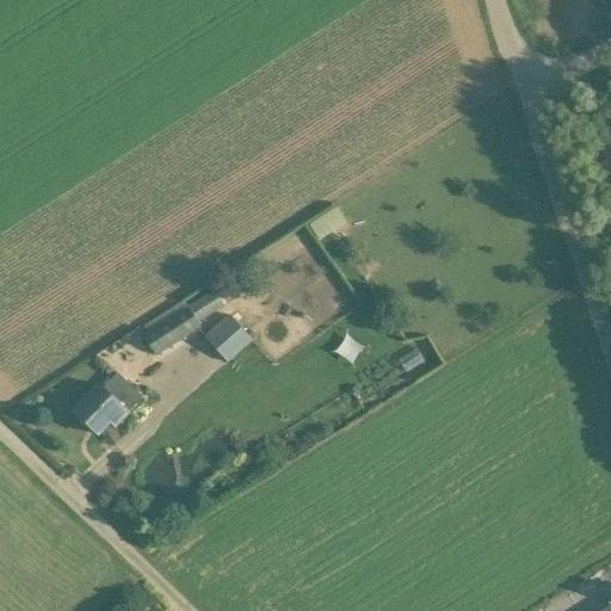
[(201,328),(186,307),(142,334),(155,357),(201,328)]
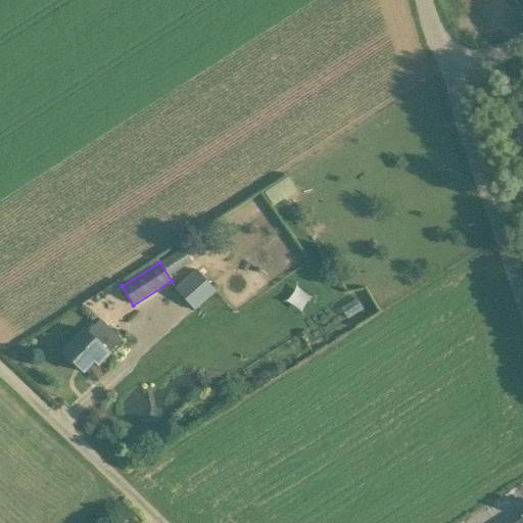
[(195,311),(217,291),(197,270),(176,289),(195,311)]
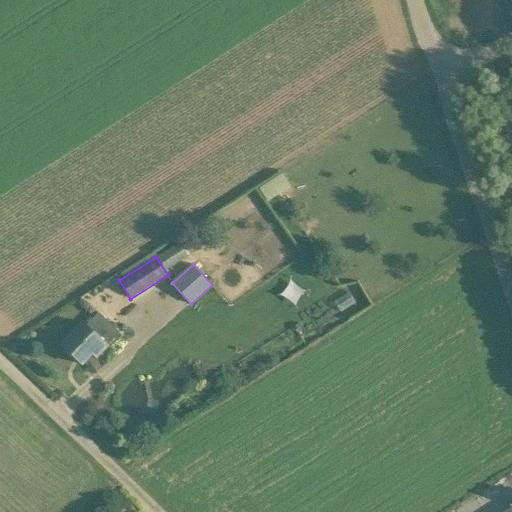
[(98,313),(87,325),(83,322),(62,345),(82,364),(92,354),(97,358),(120,333),(98,313)]
